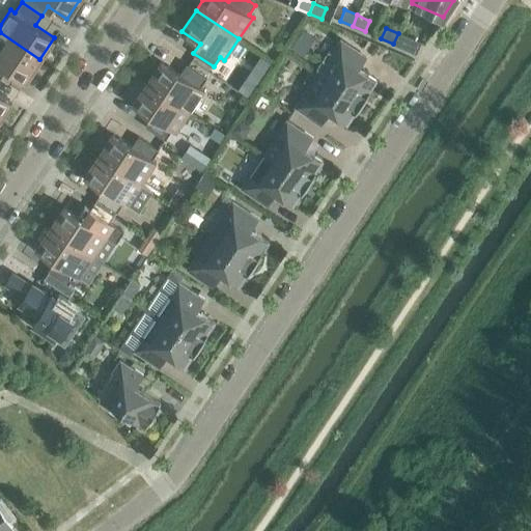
[(0,78),(6,68),(25,81),(39,59),(0,32),(0,34),(2,35),(0,38),(0,78)]
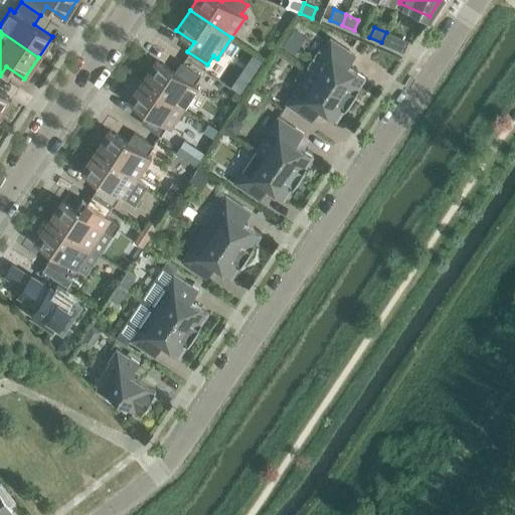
[(386,31),(386,32),(381,42),(403,52),(408,40),(386,31)]
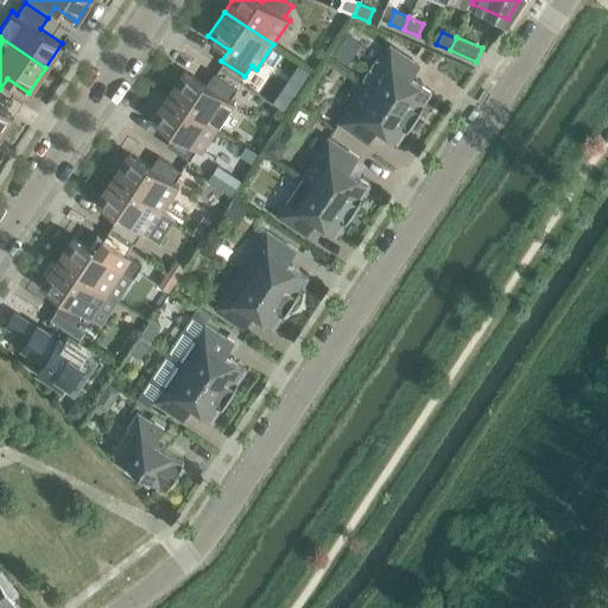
[(391,45),(365,84),(415,118),(431,92),(411,77),(420,64),(391,45)]
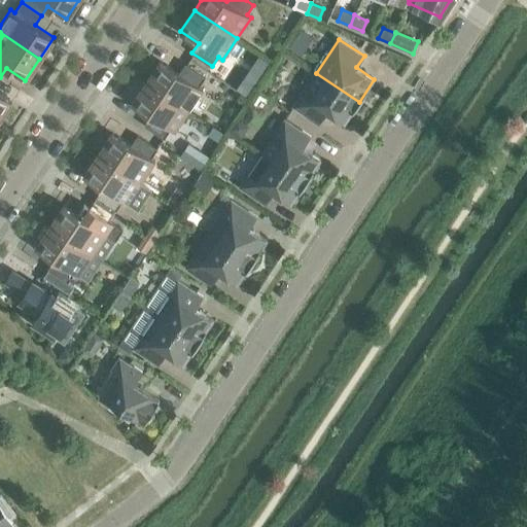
[(146,82),(189,110),(203,89),(199,86),(206,76),(185,63),(179,73),(161,61),(146,82)]
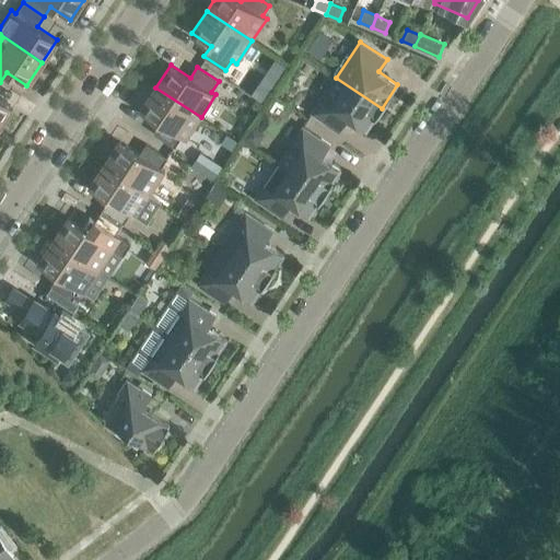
[(365,131),(382,108),(336,78),(312,113),(339,131),(347,119),(365,131)]
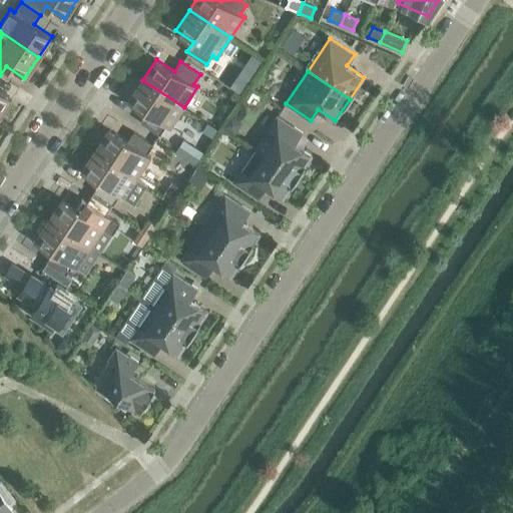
[(0,88),(0,75),(0,113),(12,96),(0,88)]
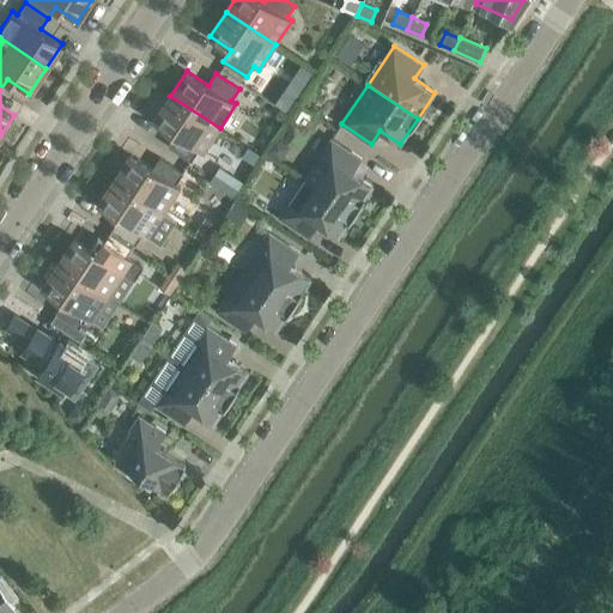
[(290,111),(298,99),(285,91),(277,103),(290,111)]
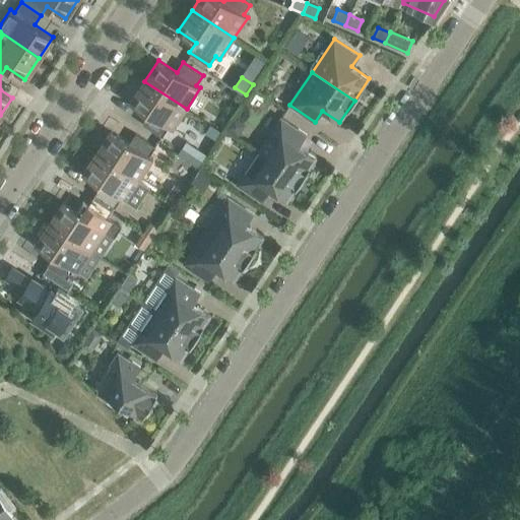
[(173,130),(187,109),(144,81),(130,102),(148,114),(142,123),(161,136),(169,127),(173,130)]
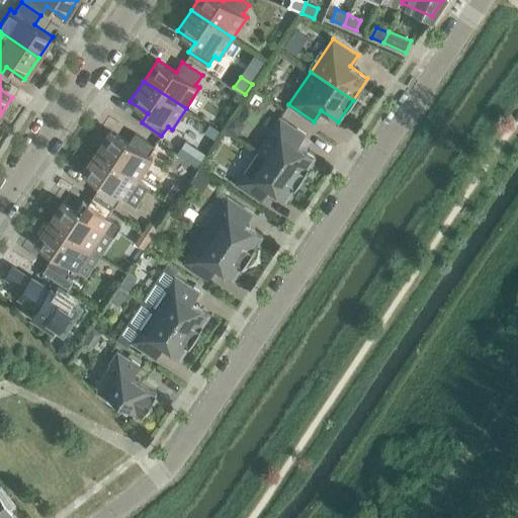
[(232,117),(225,127),(236,135),(243,124),(232,117)]
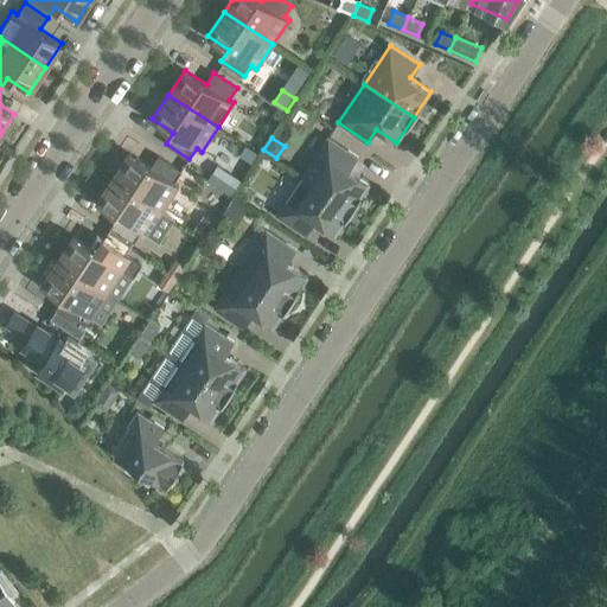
[(302,176),(352,209),(369,184),(349,170),(358,157),(328,138),(302,176)]
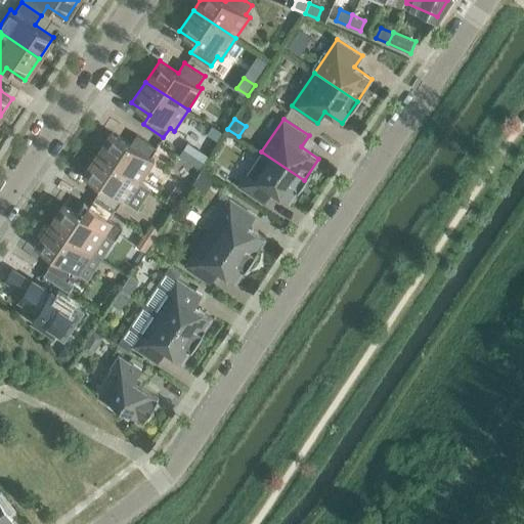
[(97,153),(140,181),(155,160),(150,158),(157,147),(136,134),(130,144),(112,132),(97,153)]
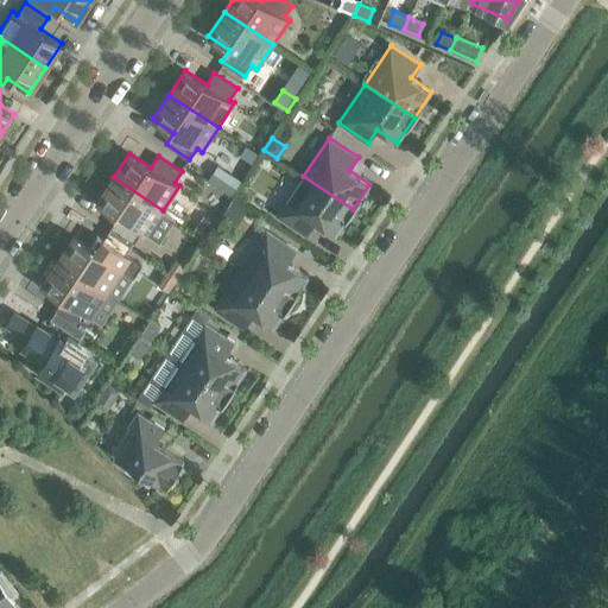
[(228,176),(220,189),(233,196),(240,184),(228,176)]
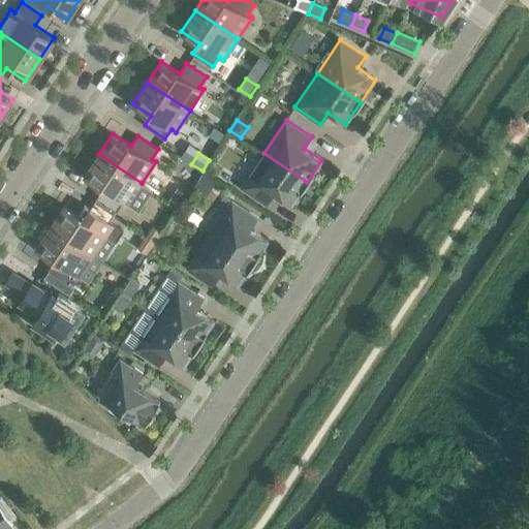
[(291,205),(307,182),(263,153),(262,154),(271,160),(257,180),(249,175),(241,187),(267,205),(274,193),(291,205)]
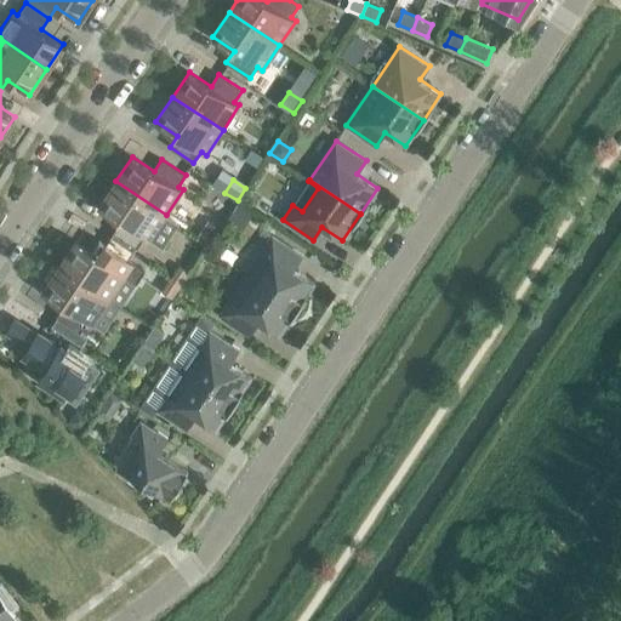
[(137,248),(144,237),(161,249),(178,223),(166,215),(115,181),(100,206),(120,221),(113,232),(137,248)]
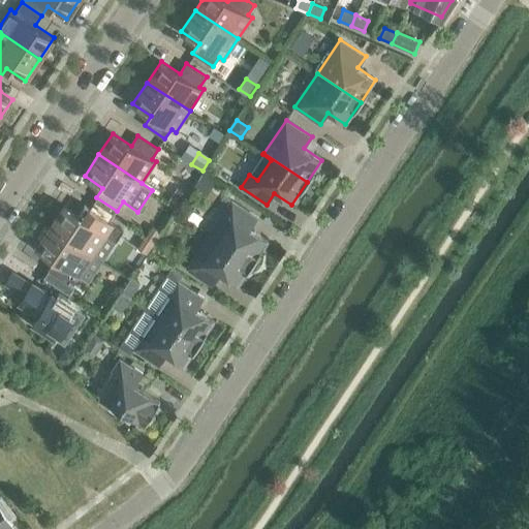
[(201,172),(194,184),(207,191),(214,179),(201,172)]
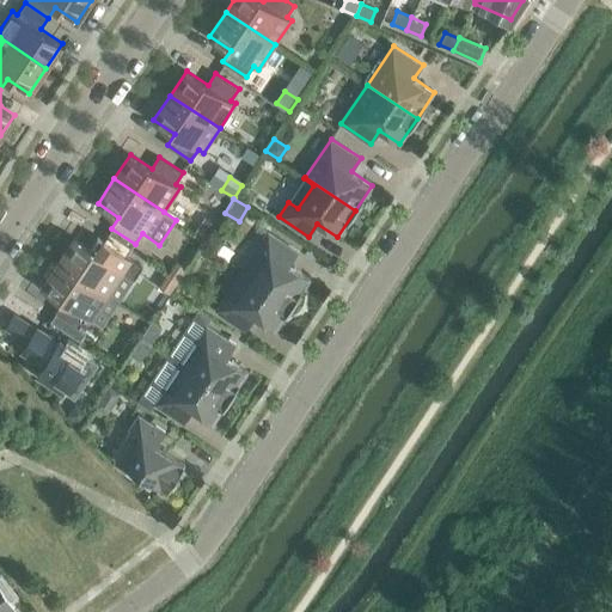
[(208,218),(197,234),(206,240),(216,224),(208,218)]
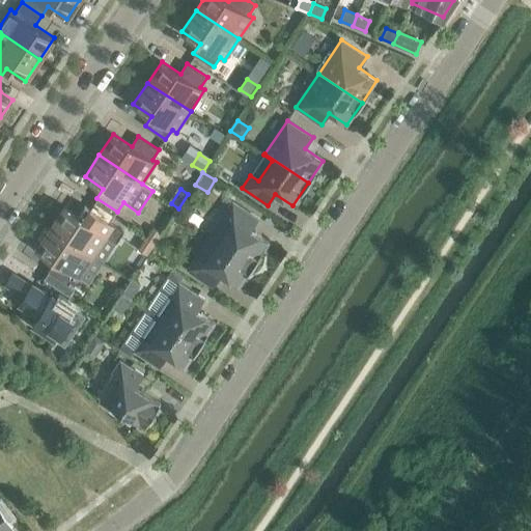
[(211,234),(254,264),(269,242),(251,229),(258,218),(233,201),(211,234)]
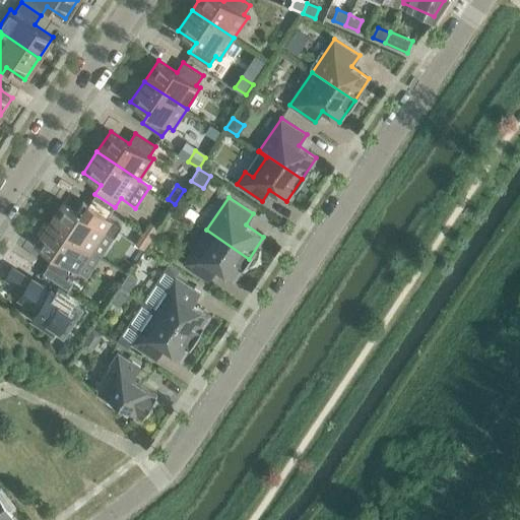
[(64,201),(50,222),(91,251),(105,231),(115,237),(121,226),(88,204),(81,213),(64,201)]
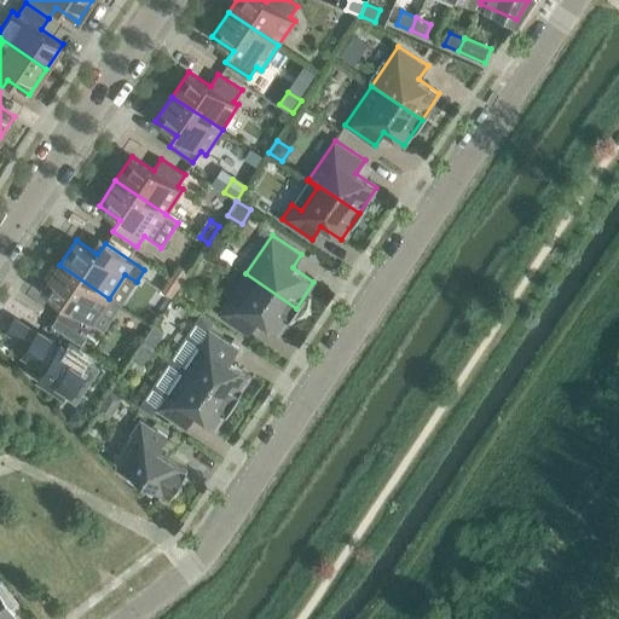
[(92,324),(109,299),(59,265),(42,290),(48,294),(64,305),(56,316),(63,320),(80,331),(87,320),(92,324)]
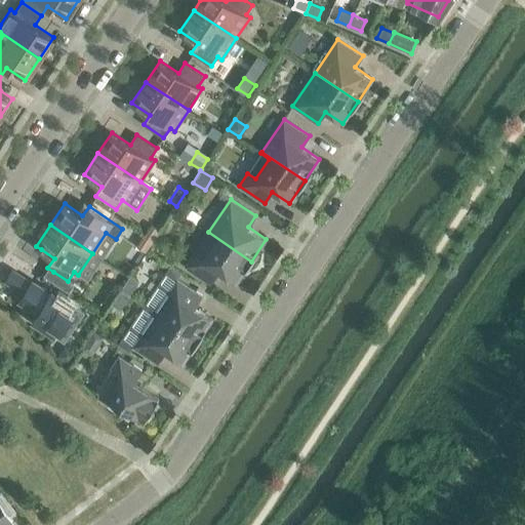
[(146,237),(153,242),(160,231),(152,226),(146,237)]
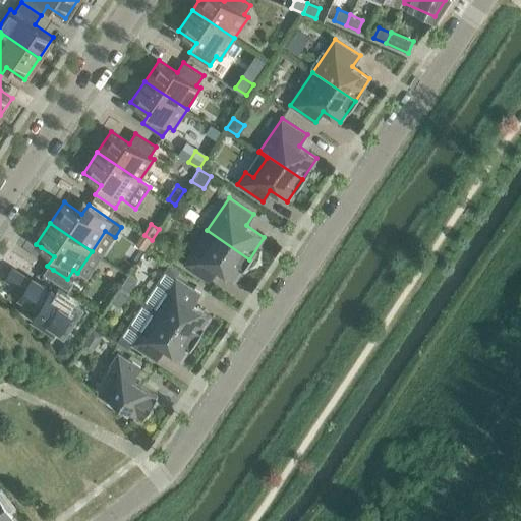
[(234,281),(249,259),(207,230),(184,264),(210,281),(217,270),(234,281)]
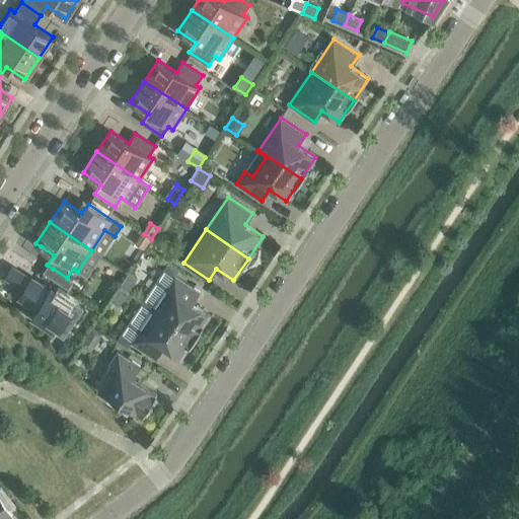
[(144,249),(151,239),(144,234),(137,244),(144,249)]
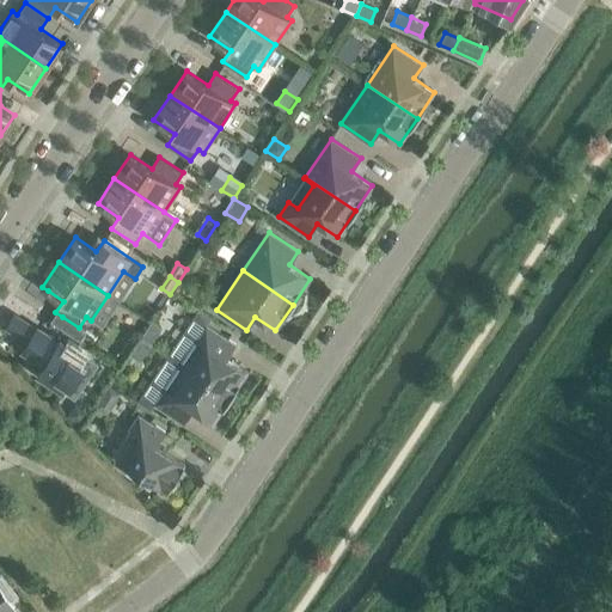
[(38,330),(18,316),(8,330),(30,343),(24,353),(46,367),(40,375),(63,391),(87,355),(63,340),(62,342),(41,328),(38,330)]
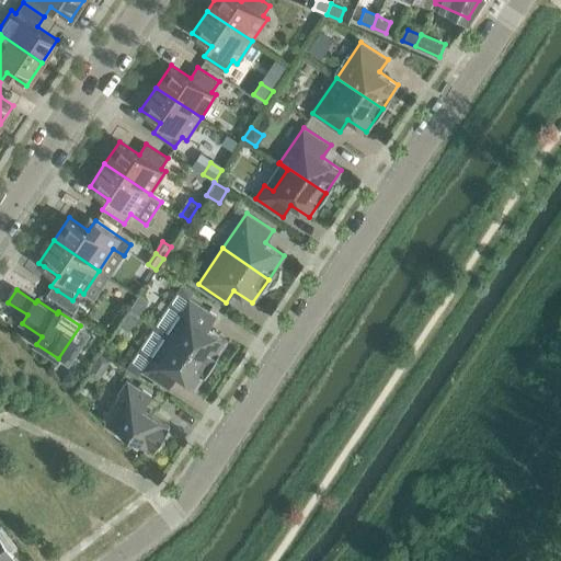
[(53,298),(71,311),(71,310),(77,304),(72,300),(57,290),(53,298)]
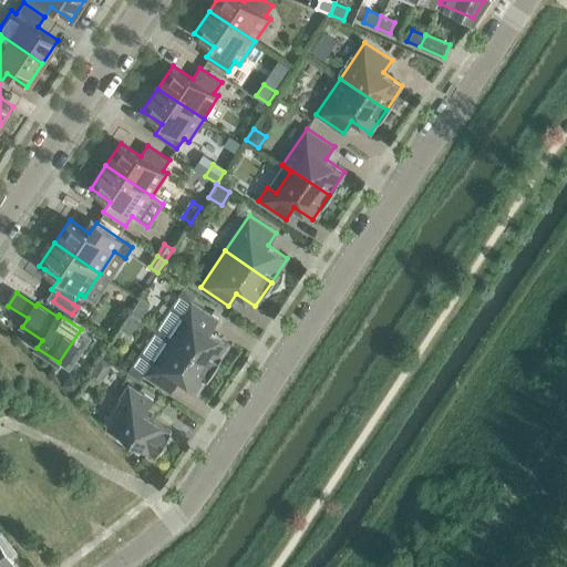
[(138,318),(147,305),(140,299),(131,312),(138,318)]
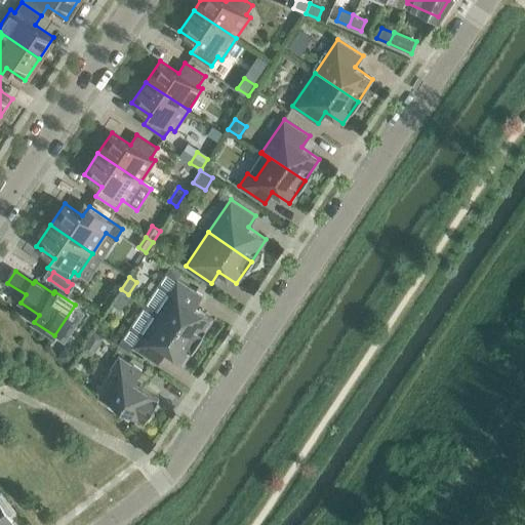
[(154,312),(198,340),(212,319),(195,307),(202,295),(176,278),(154,312)]
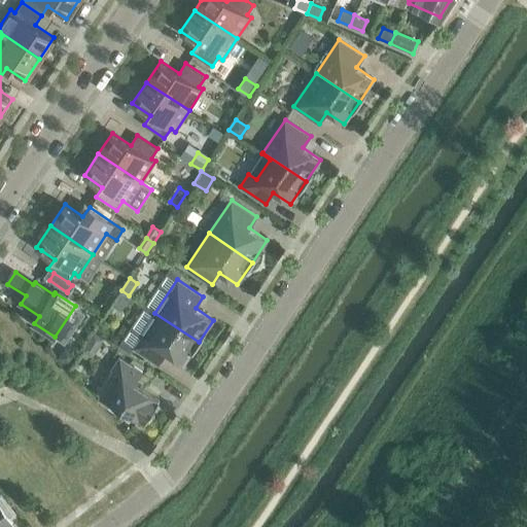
[(121,291),(112,305),(119,309),(129,296),(121,291)]
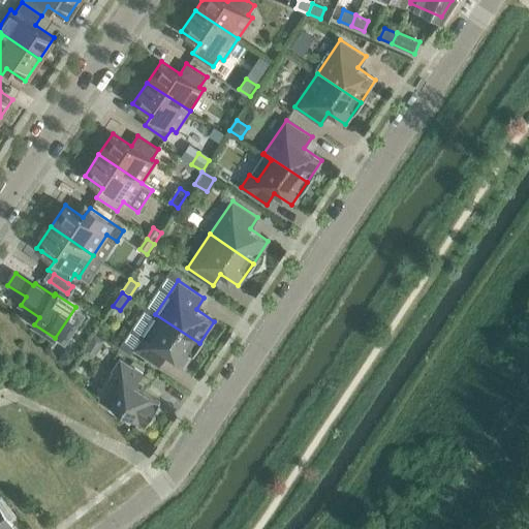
[(184,366),(199,343),(155,314),(132,348),(158,366),(166,354),(184,366)]
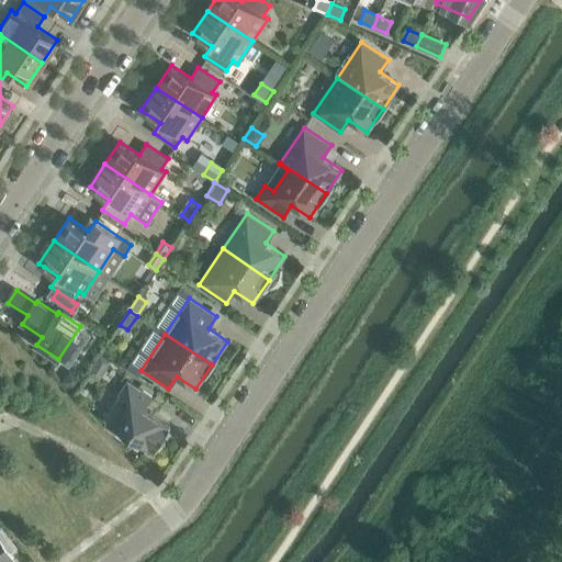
[(110,359),(100,352),(87,373),(96,379),(110,359)]
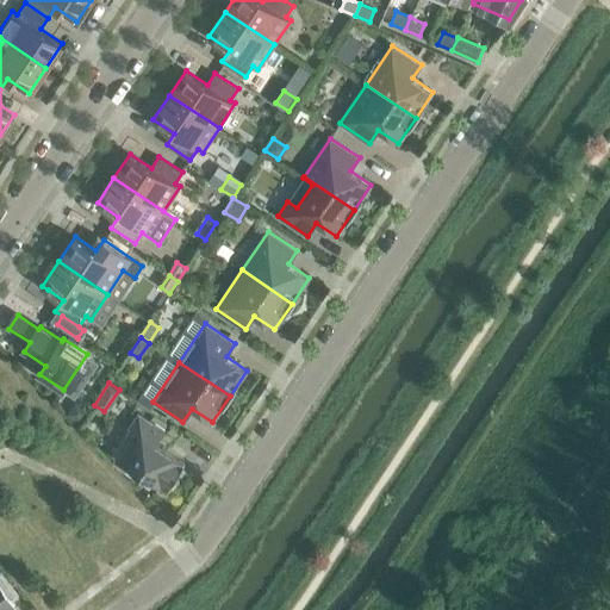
[(66,415),(78,423),(86,411),(73,403),(66,415)]
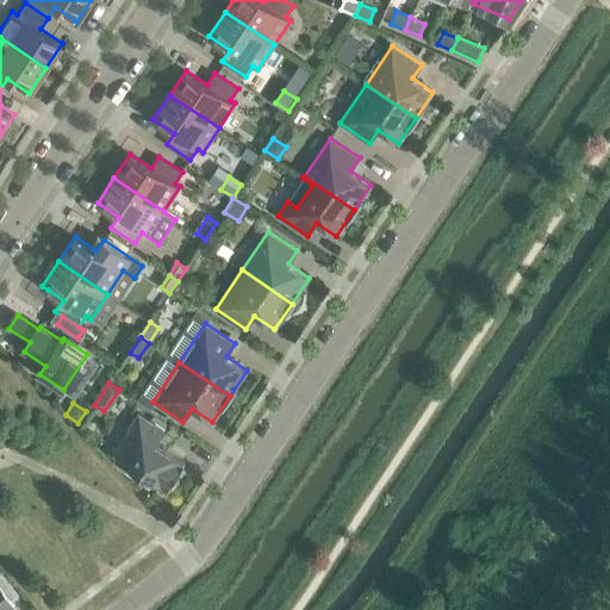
[(168,489),(184,465),(185,464),(155,444),(165,430),(138,414),(112,454),(130,466),(126,471),(149,486),(153,481),(167,490),(168,489)]
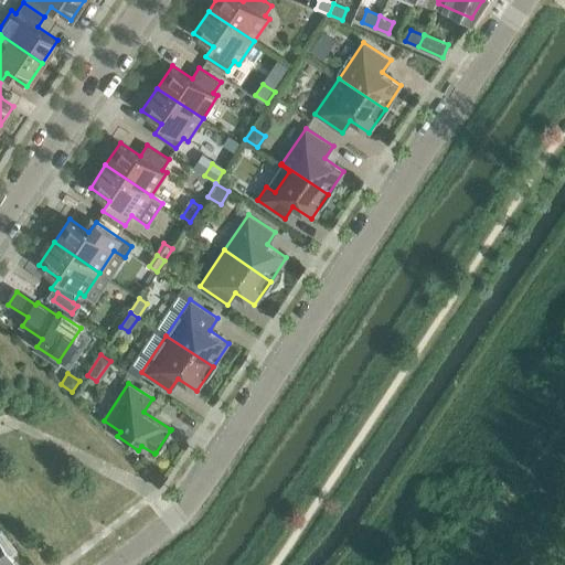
[(0,564),(14,564),(9,555),(13,552),(0,531),(0,564)]
